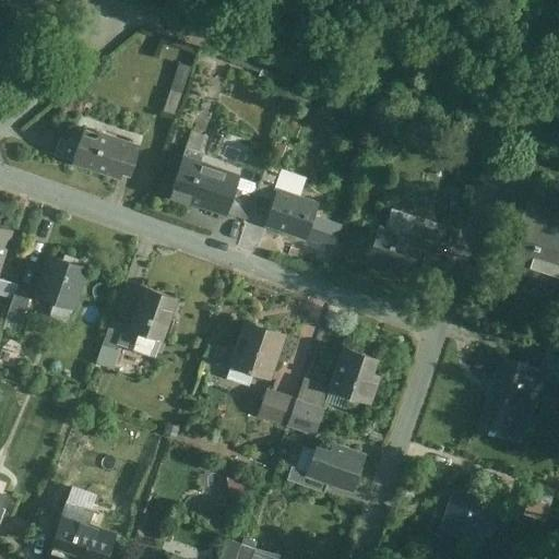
[(140,147),(83,129),(78,146),(72,144),(67,161),(72,163),(120,178),(126,162),(134,165),(140,147)]
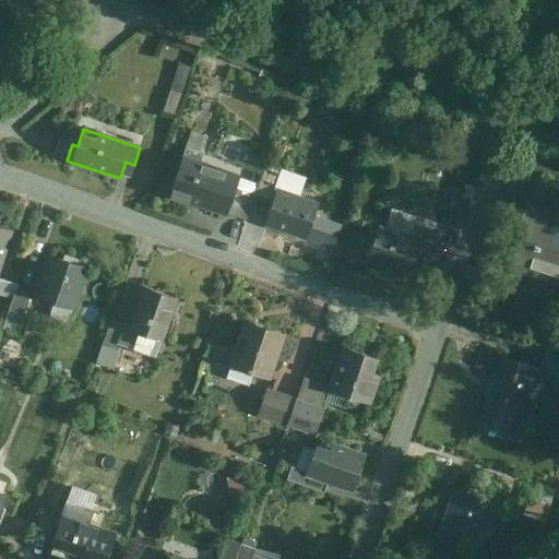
[(188,145),(201,147),(203,132),(190,130),(188,145)]
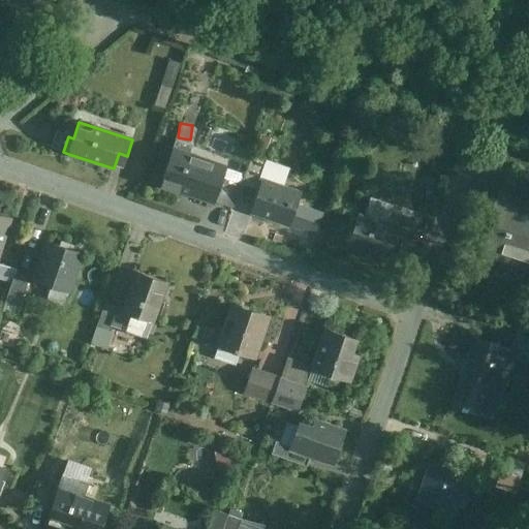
[(226,168),(172,150),(159,187),(179,194),(180,191),(215,203),(223,178),(226,168)]
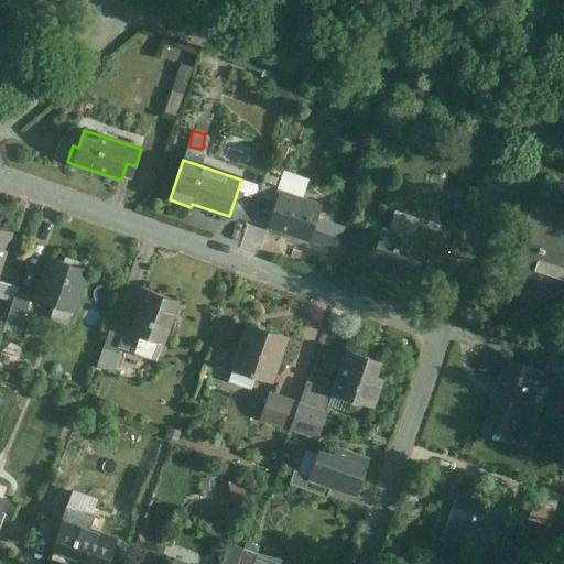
[(283,171),(269,165),(259,194),(273,198),(283,171)]
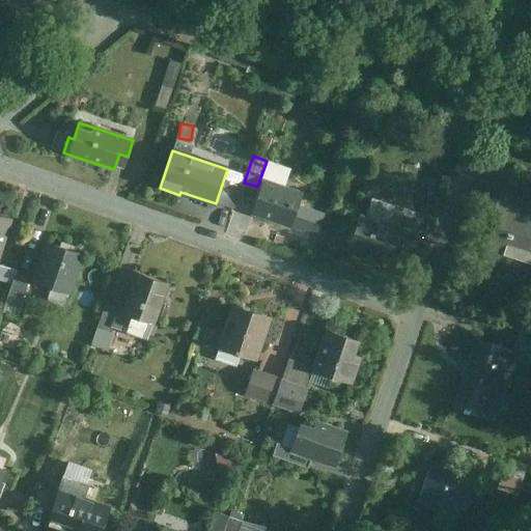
[(243,185),(224,178),(216,203),(234,210),(243,185)]
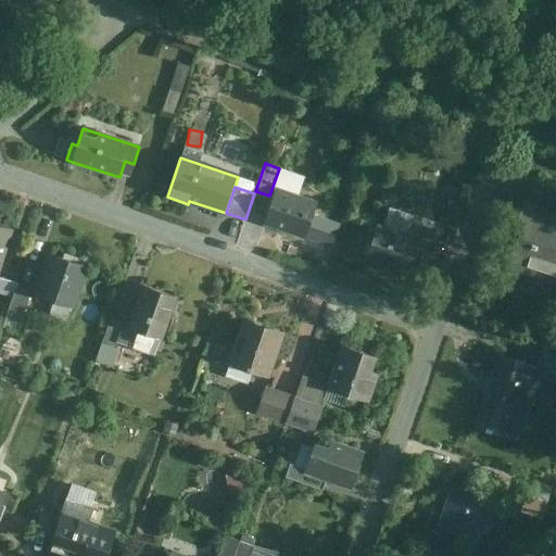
[(311,202),(276,190),(265,222),(304,235),(311,216),(306,215),(311,202)]
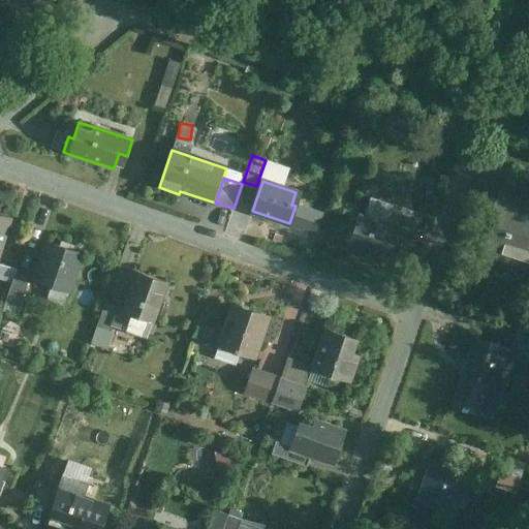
[(528,207),(502,197),(484,250),(528,265),(528,207)]
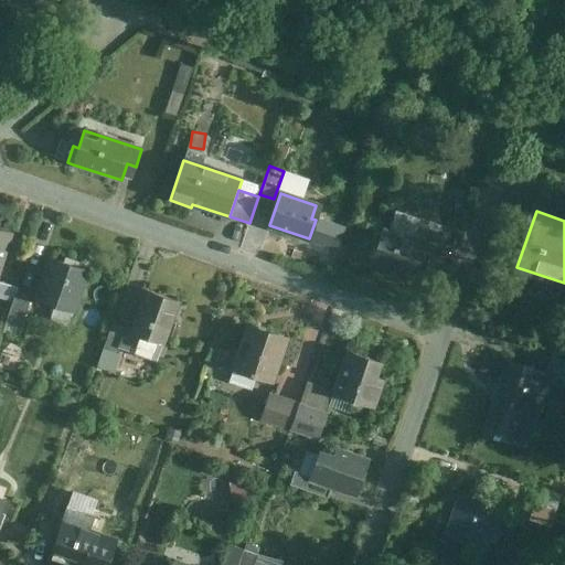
[(384,228),(372,263),(374,264),(374,263),(415,277),(419,265),(426,267),(430,255),(412,248),(414,241),(385,231),(386,230),(384,228)]
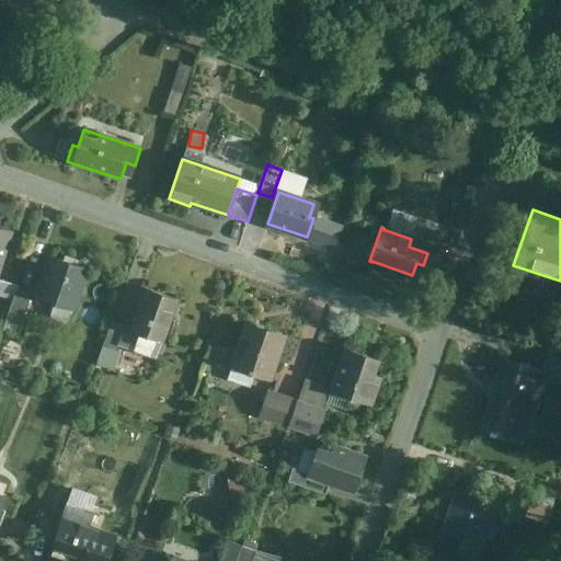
[(0,229),(0,267),(11,232),(0,229)]
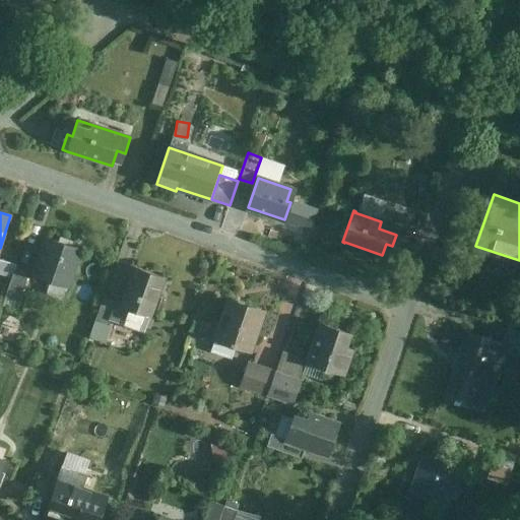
[(403,221),(384,215),(381,221),(379,229),(396,235),(398,236),(403,221)]
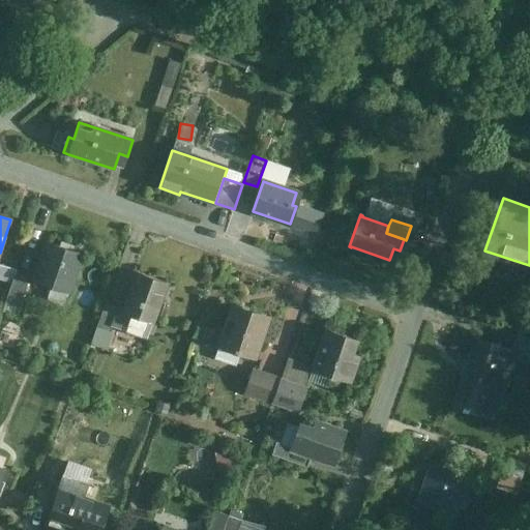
[(48,242),(34,281),(68,292),(82,254),(48,242)]
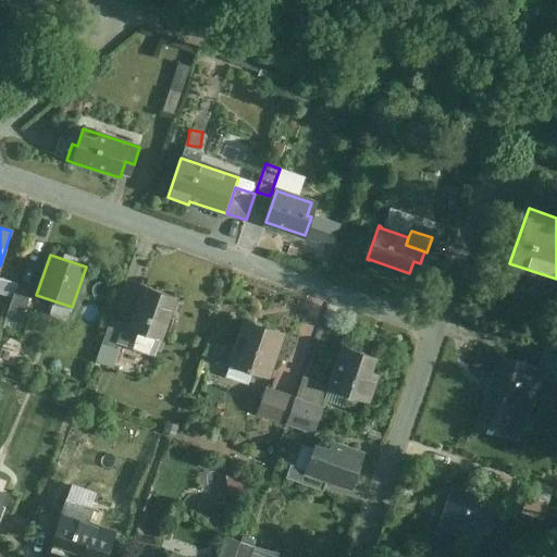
[(0,279),(0,292),(12,296),(16,287),(16,284),(0,279)]
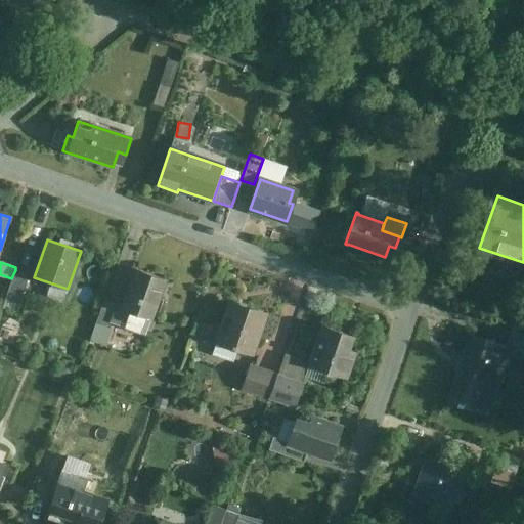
[(136,269),(123,307),(118,306),(112,323),(145,336),(151,319),(151,318),(165,280),(136,269)]
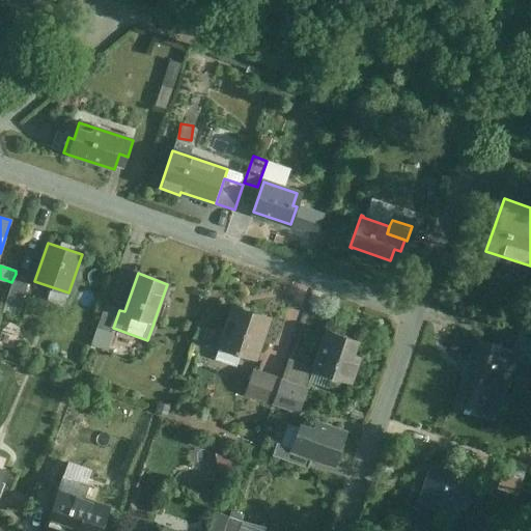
[(29,279),(16,274),(5,304),(19,309),(29,279)]
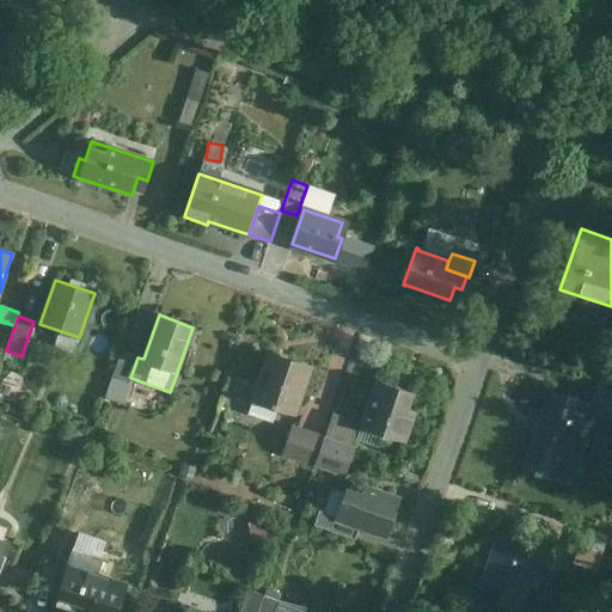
[(138,357),(121,352),(111,379),(128,385),(130,378),(138,357)]
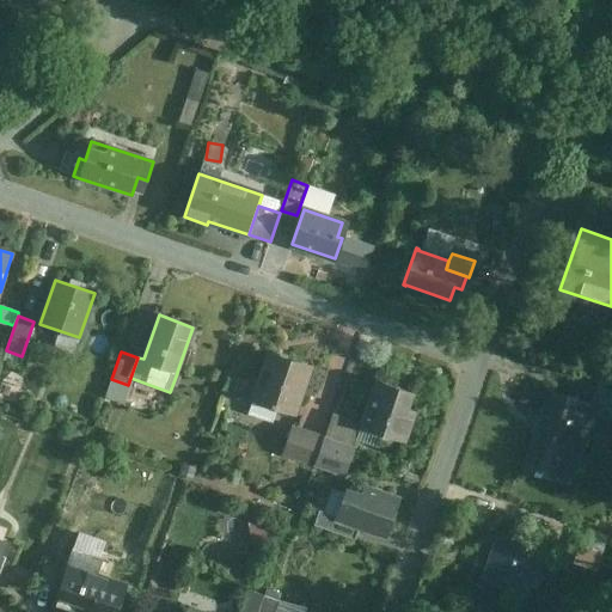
[(310,367),(269,354),(254,399),(294,414),(310,367)]
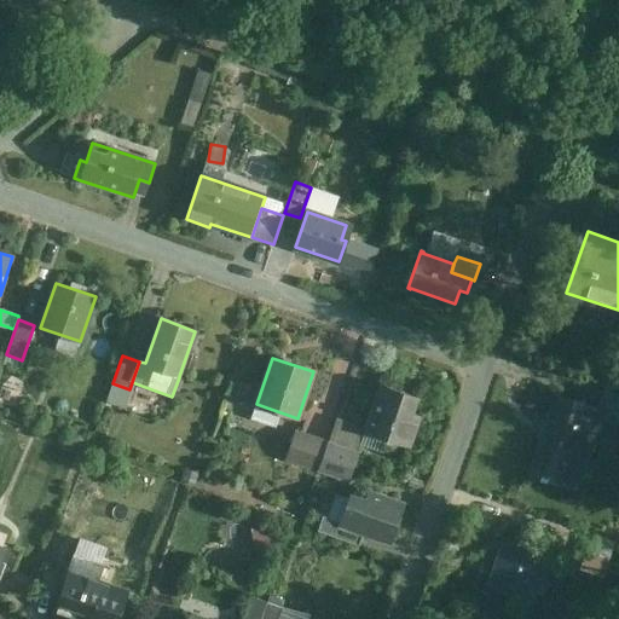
[(417,397),(381,385),(365,432),(408,447),(417,417),(411,415),(417,397)]
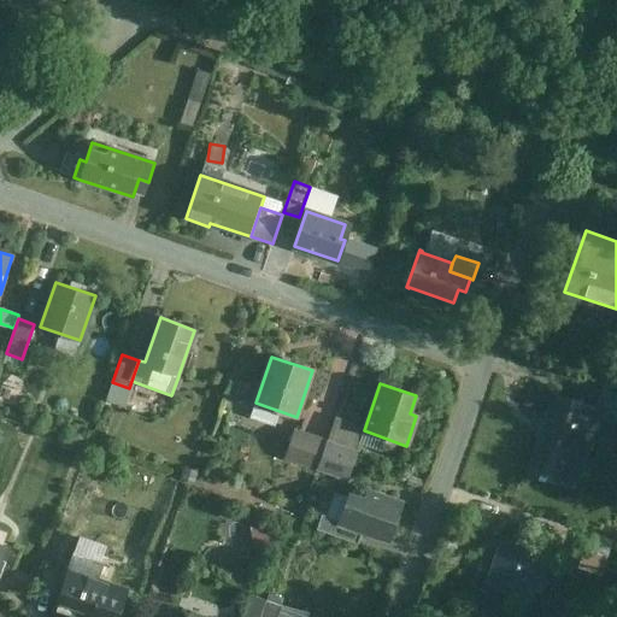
[(600,410),(554,394),(527,472),(539,477),(538,479),(544,481),(546,474),(569,482),(579,456),(583,458),(600,410)]
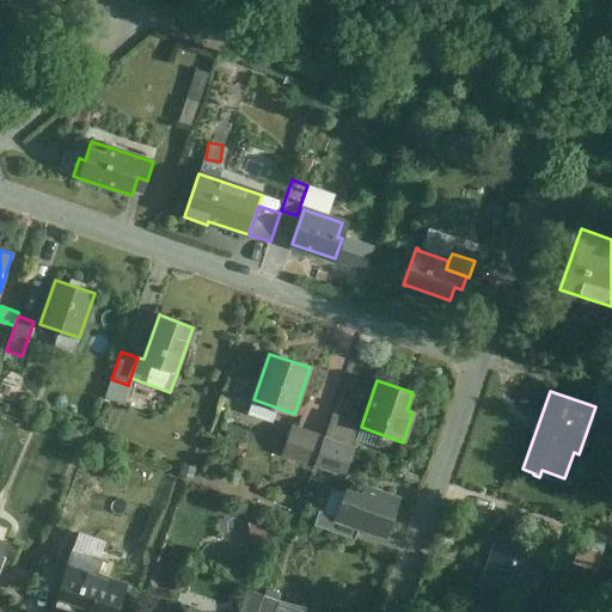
[(323,439),(292,428),(283,454),(313,464),(323,439)]
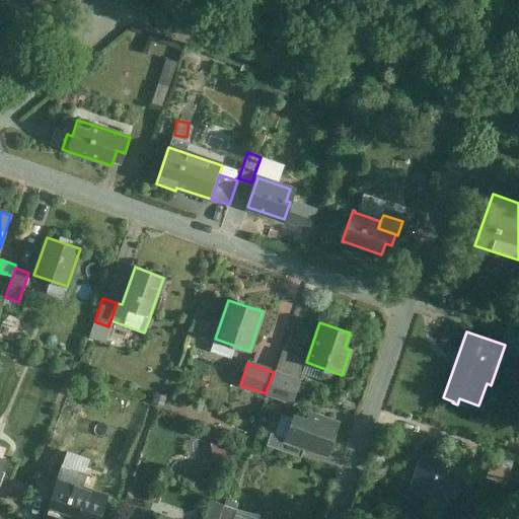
[(299,381),(274,372),(266,393),(292,402),(299,381)]
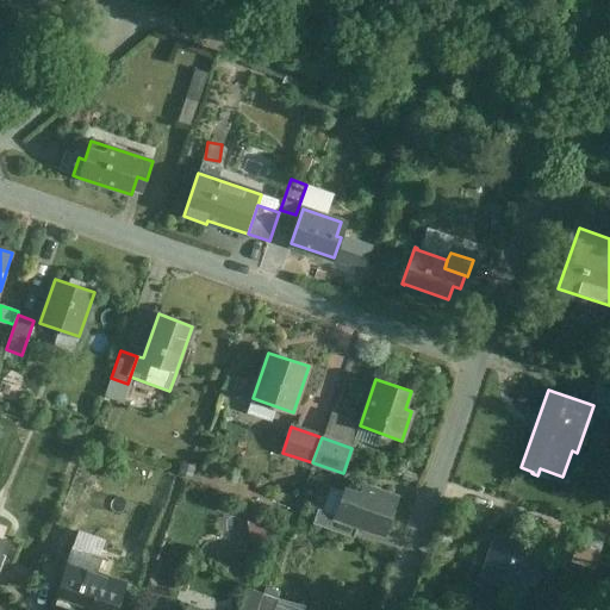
[(396,499),(365,487),(362,496),(346,490),(336,516),(336,517),(359,524),(384,534),(396,499)]
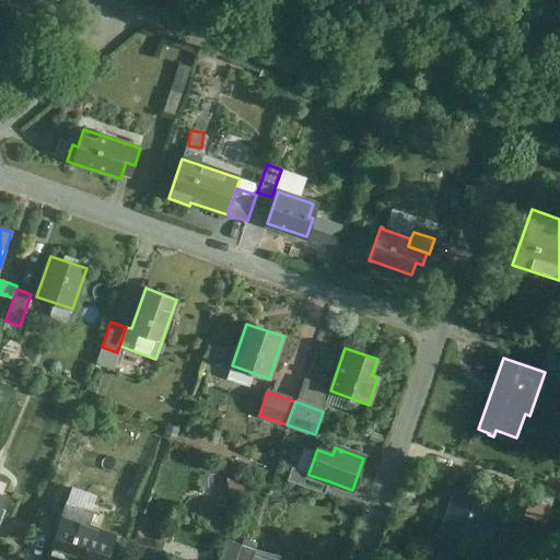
[(329,481),(308,475),(308,474),(292,467),(287,481),(325,494),(329,481)]
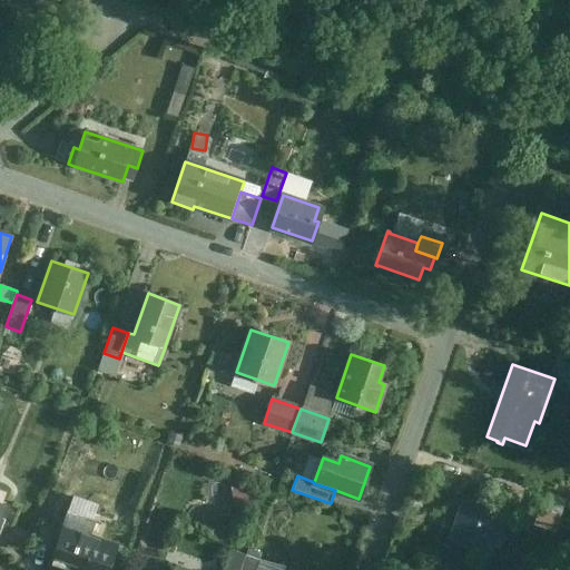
[(566,501),(546,493),(540,509),(561,516),(566,501)]
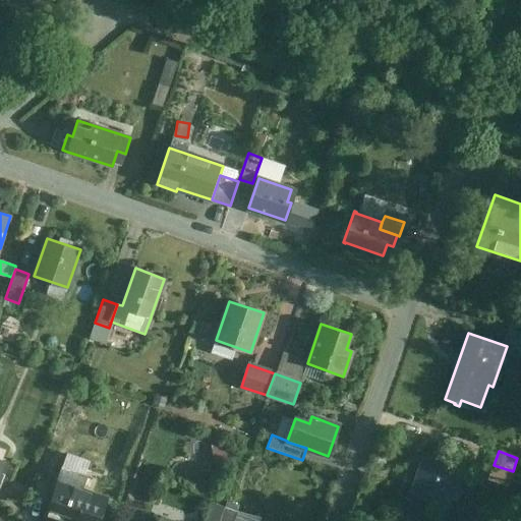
[(462,467),(425,454),(411,496),(447,509),(447,508),(445,507),(452,484),(455,485),(462,467)]
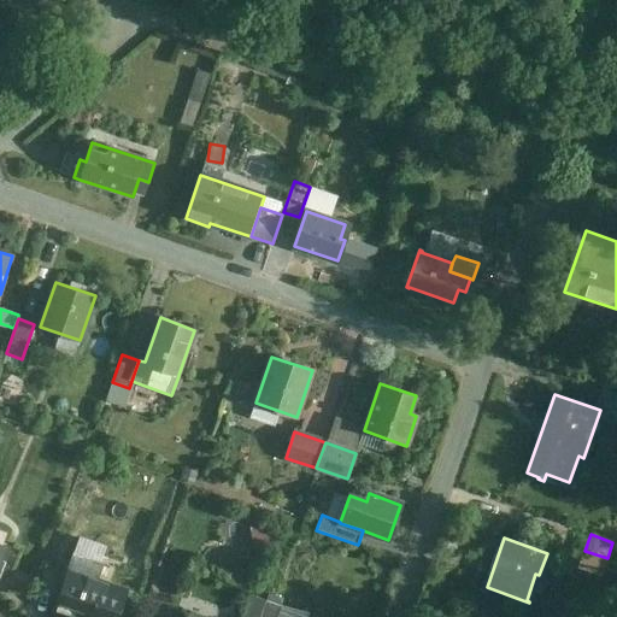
[(104,551),(77,542),(53,611),(54,612),(56,609),(81,616),(117,616),(127,592),(94,580),(104,551)]
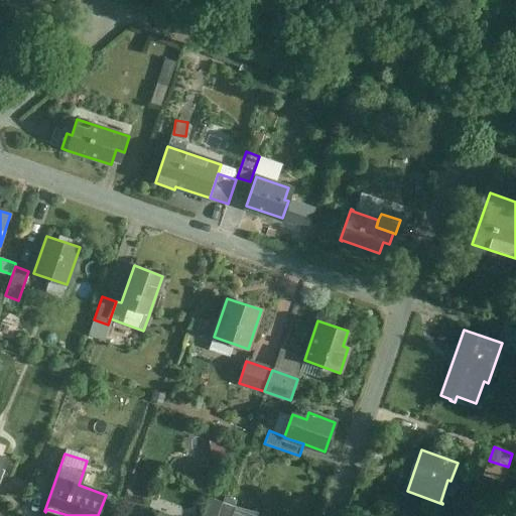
[(508,467),(489,461),(484,476),(503,482),(508,467)]
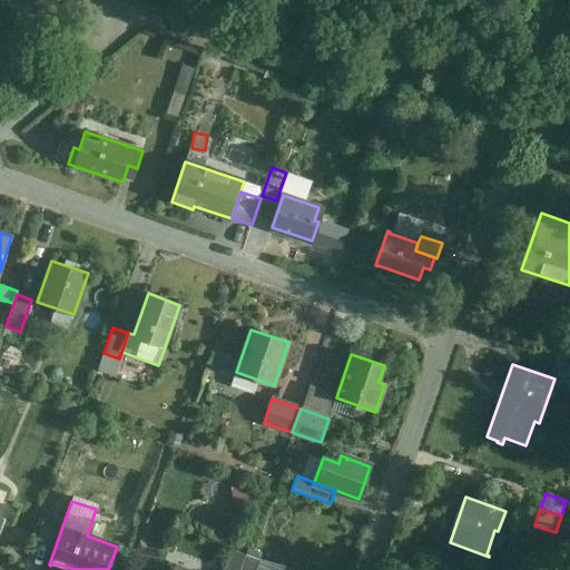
[(239,569),(245,554),(231,550),(223,569),(239,569)]
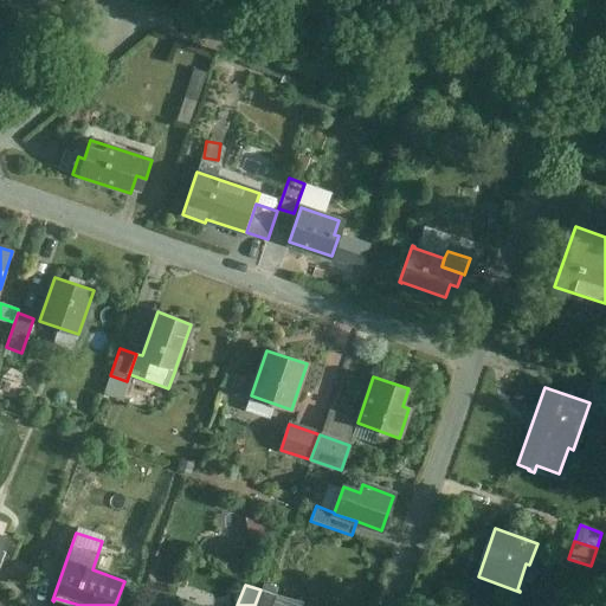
[(272,605),(276,595),(260,590),(255,605),(272,605)]
